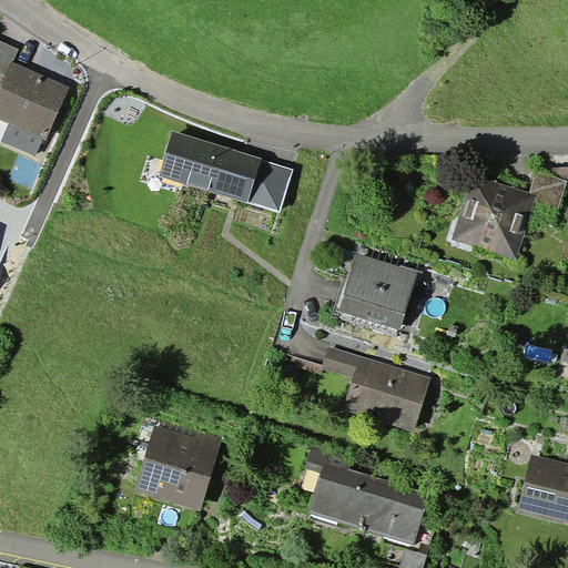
[(0,74),(4,77),(12,61),(13,62),(19,49),(0,40),(0,74)]
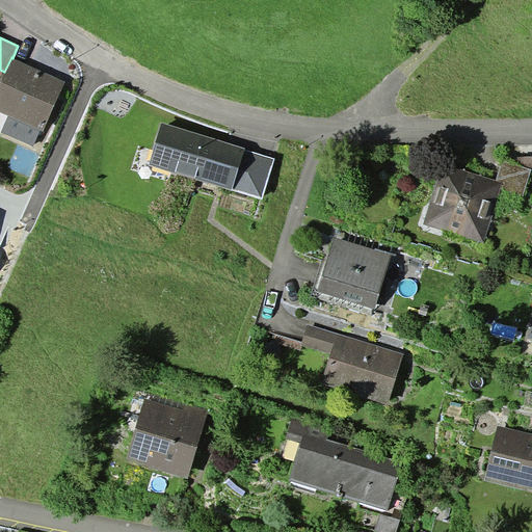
[(4,72),(0,80),(0,111),(8,115),(41,130),(43,131),(64,82),(12,58),(11,57),(4,72)]
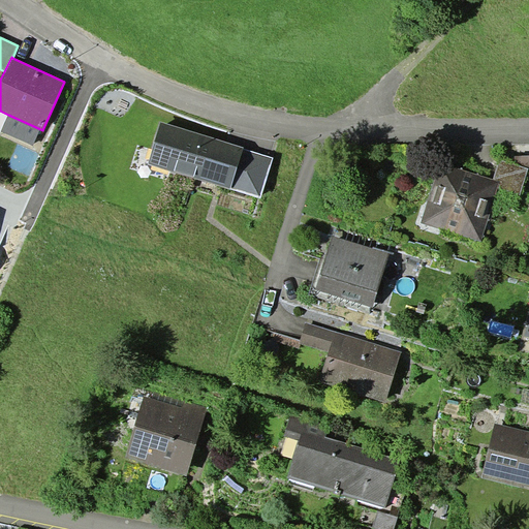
[(40,129),(8,115),(1,131),(33,146),(40,129)]
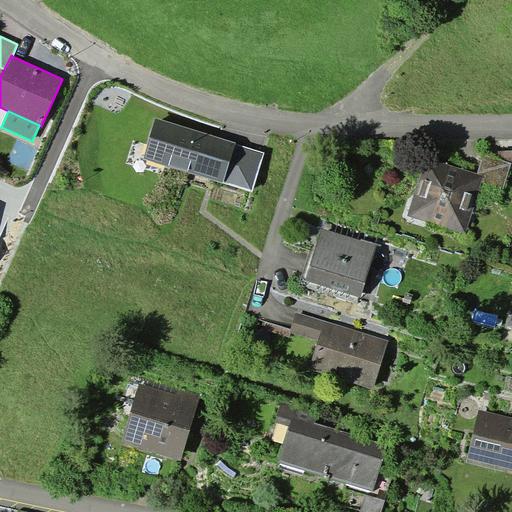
[(235,142),(156,118),(143,159),(222,183),(235,144),(235,142)]
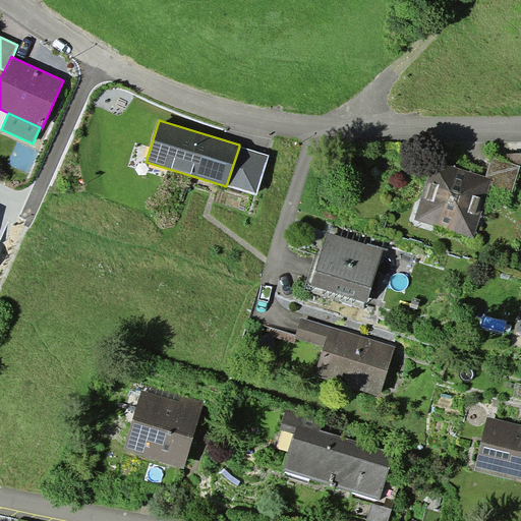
[(269,156),(239,147),(226,186),(256,195),(269,156)]
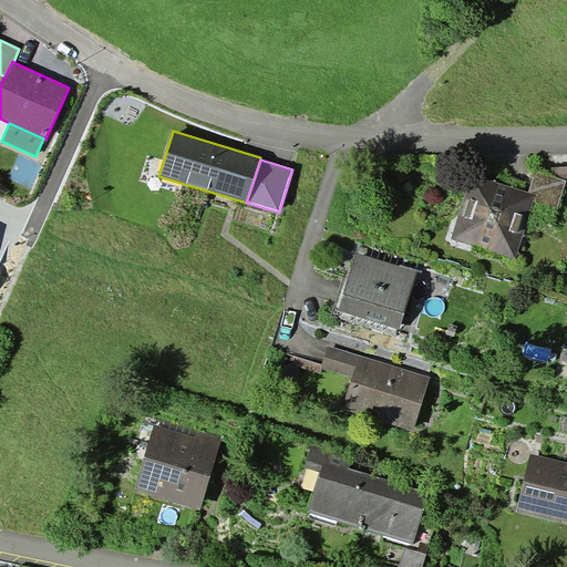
[(566,166),(537,167),(535,171),(566,181),(566,179),(566,166)]
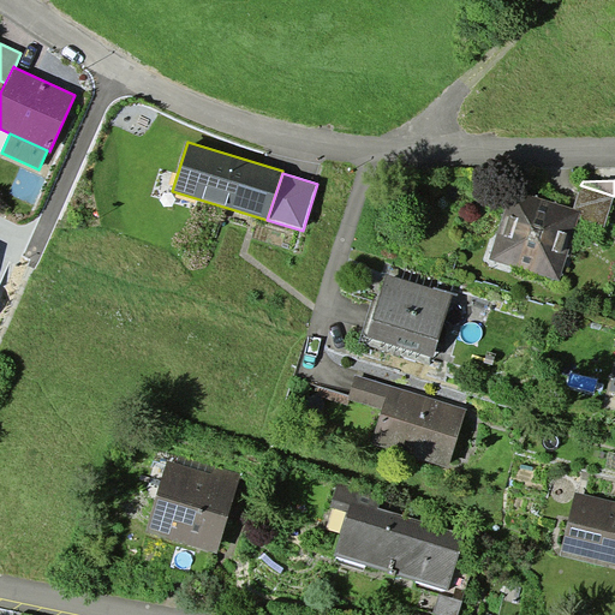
[(614,196),(580,185),(573,208),(580,210),(578,220),(605,228),(614,196)]
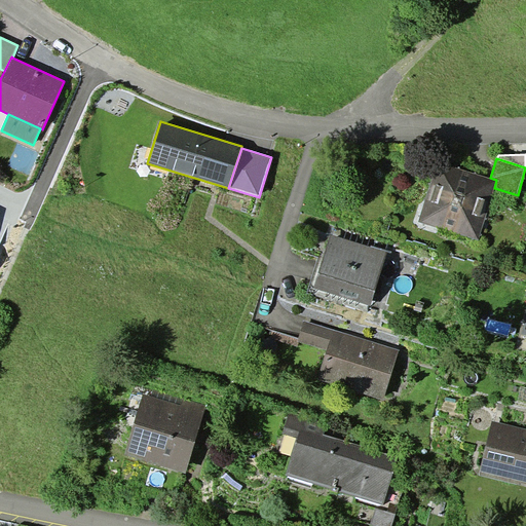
[(437,162),(419,222),(479,239),(494,188),(496,180),(490,178),(437,162)]
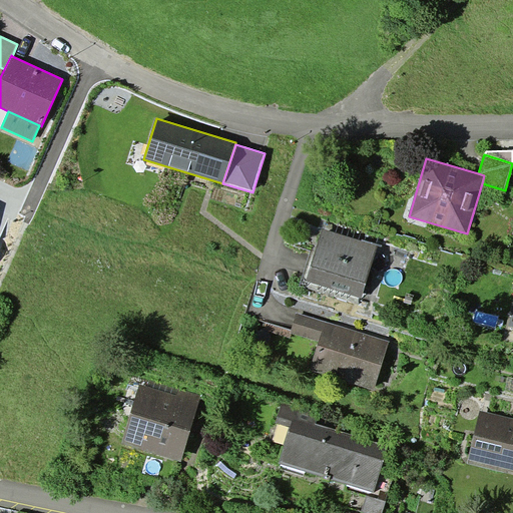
[(323,228),(306,281),(361,299),(379,244),(362,238),(362,240),(323,228)]
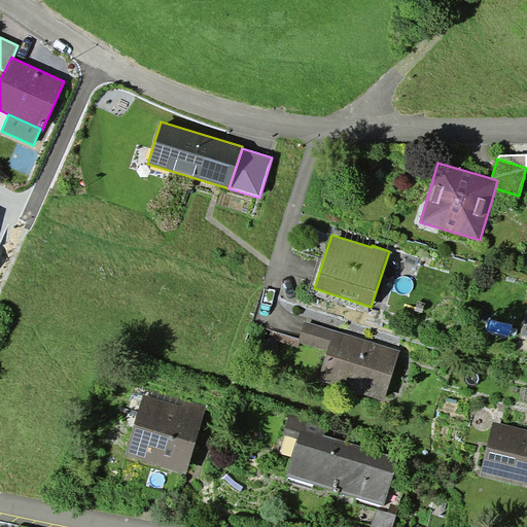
[(400,351),(305,321),(297,343),(326,352),(318,381),(384,401),(400,351)]
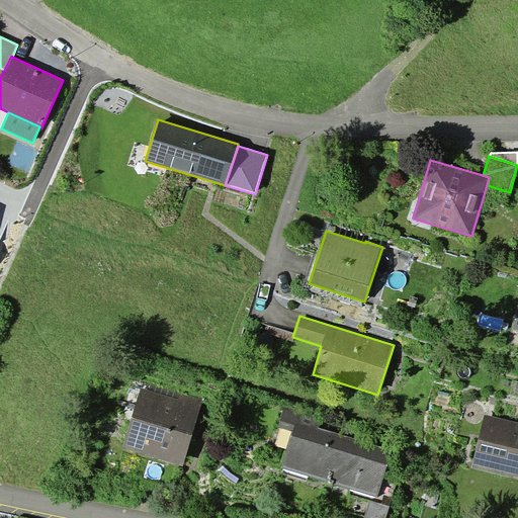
[(203,399),(143,381),(123,447),(184,465),(203,399)]
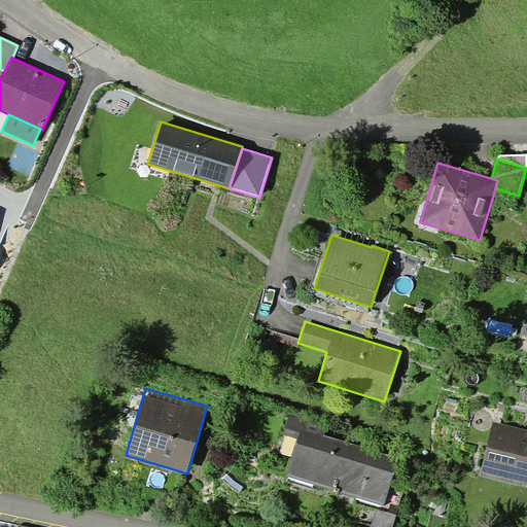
[(287,476),(336,490),(351,444),(325,435),(328,425),(289,415),(283,434),(297,438),(287,476)]
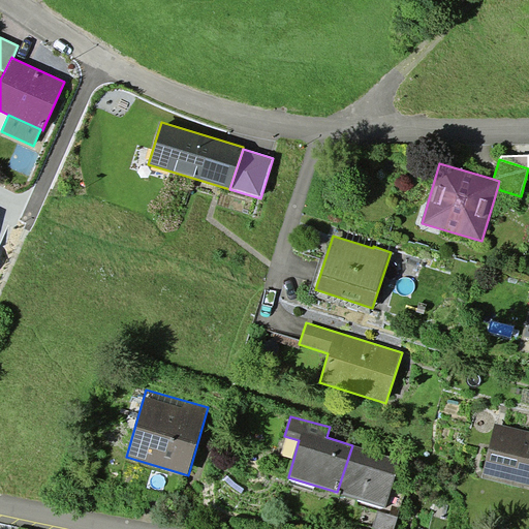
[(528,431),(495,423),(483,473),(528,485),(528,431)]
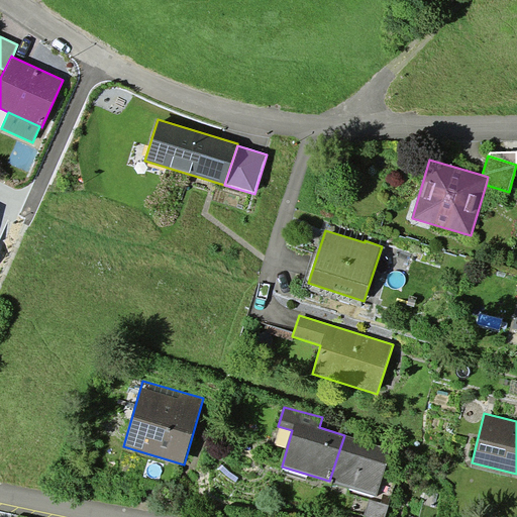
[(392,449),(344,435),(329,481),(377,496),(392,449)]
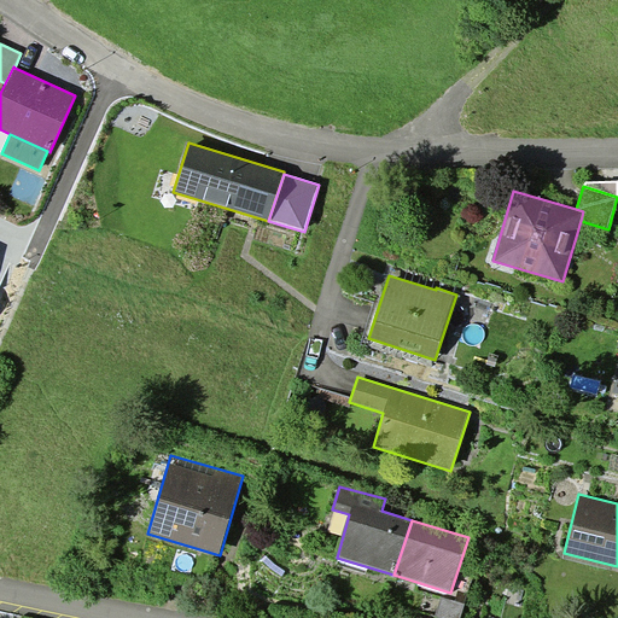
All buildings are outlined.
